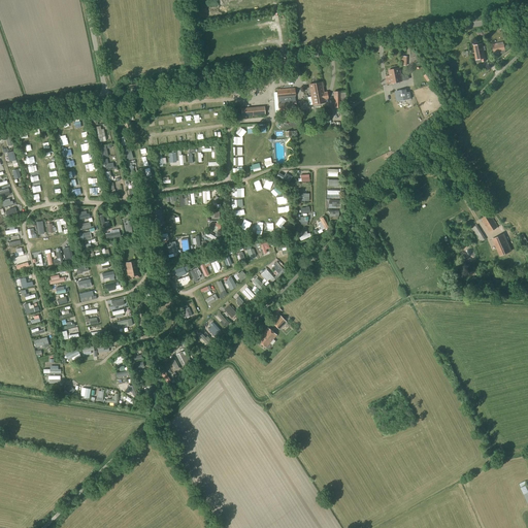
[(498,45),(497,43),(492,44),(493,53),(505,51),(504,43),(498,45)]
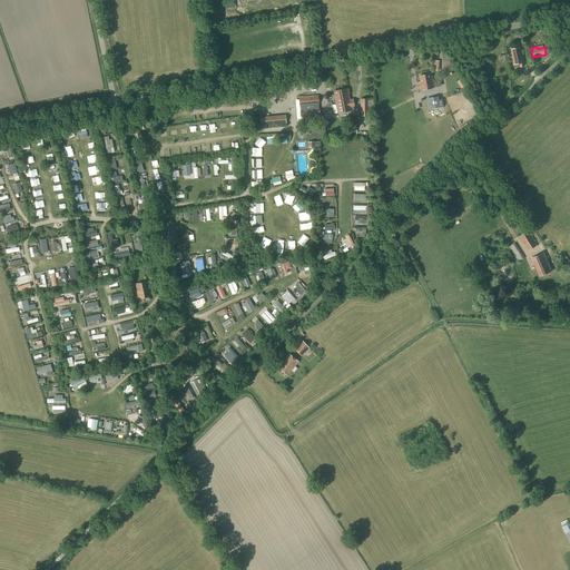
[(521,56),(520,48),(511,49),(513,57),(512,57),(514,65),(519,65),(520,67),(524,66),(522,55),(521,56)]
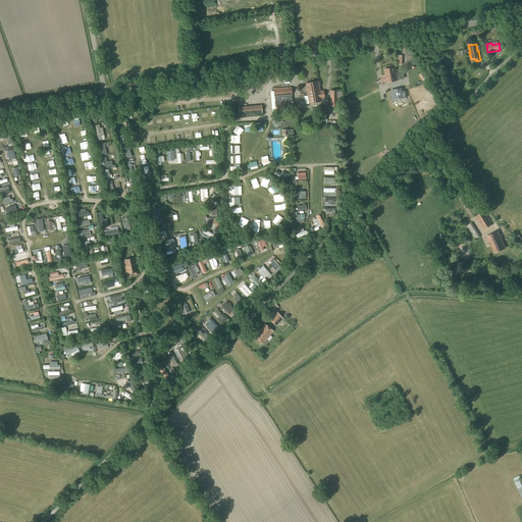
[(386,83),(398,81),(395,67),(384,69),(386,83)]
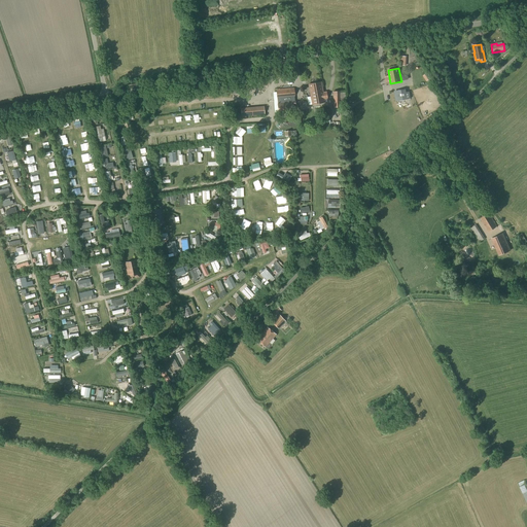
[(321,81),(308,83),(312,105),(325,102),(324,100),(327,99),(326,92),(323,92),(321,81)]
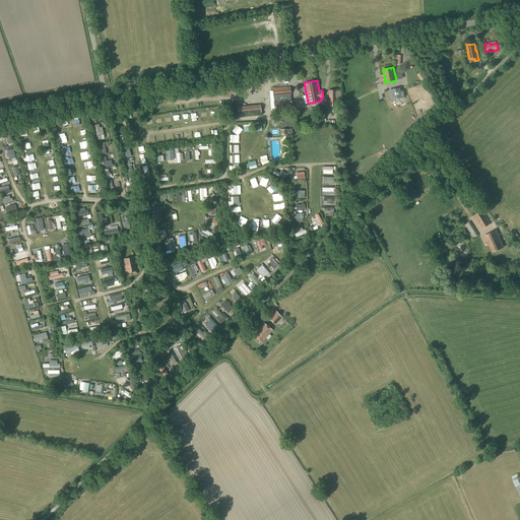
[(235,83),(228,83),(228,85),(229,92),(236,91),(235,84),(235,83)]
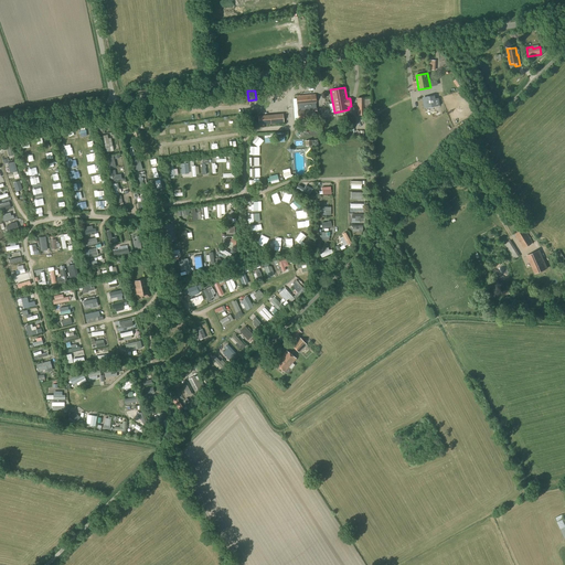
[(316,107),(315,95),(311,95),(296,96),(297,105),(298,109),(297,109),(298,121),(313,120),(312,114),(317,114),(317,107),(316,107)]
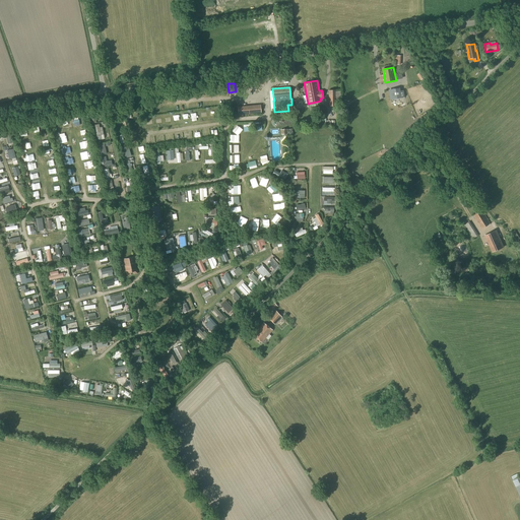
[(400,88),(391,89),(393,100),(402,99),(402,98),(401,90),(400,88)]
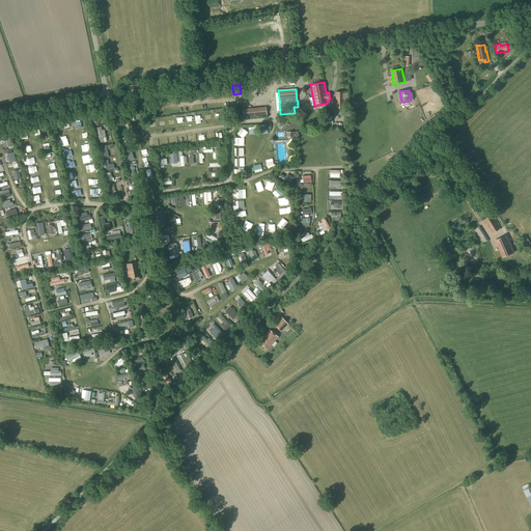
[(335,92),(336,105),(338,105),(339,108),(345,108),(345,107),(346,107),(346,99),(343,99),(343,92),(343,91),(335,92)]
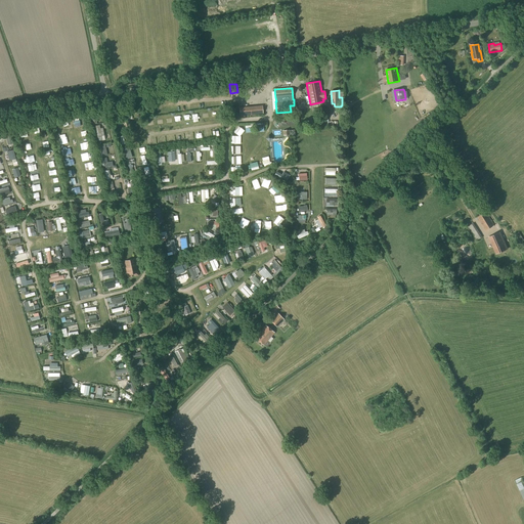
[(235,132),(242,137),(247,130),(241,126),(235,132)]
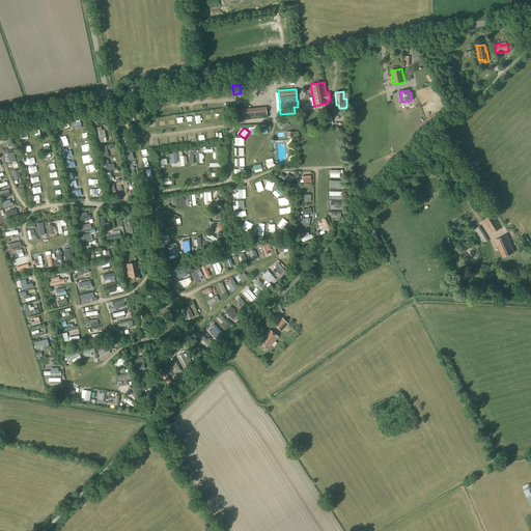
[(235,166),(246,166),(246,158),(239,158),(239,159),(235,159),(235,166)]
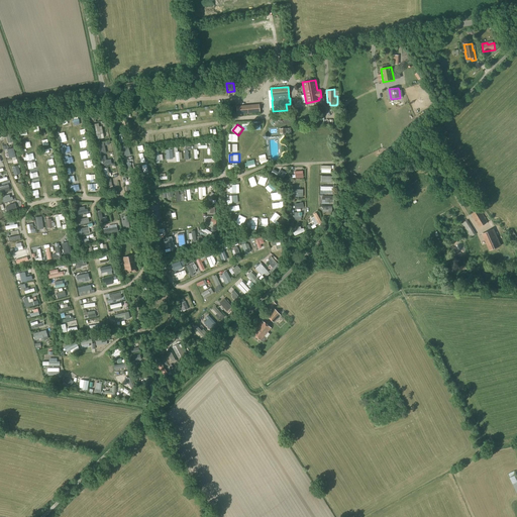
[(260,154),(261,164),(269,163),(268,154),(260,154)]
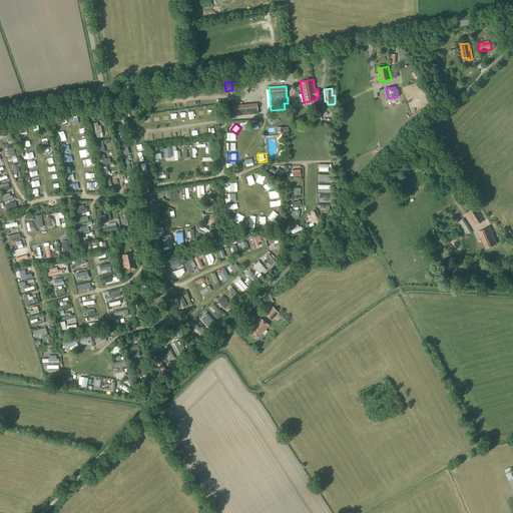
[(104,160),(103,155),(99,156),(101,165),(110,163),(110,158),(104,160)]
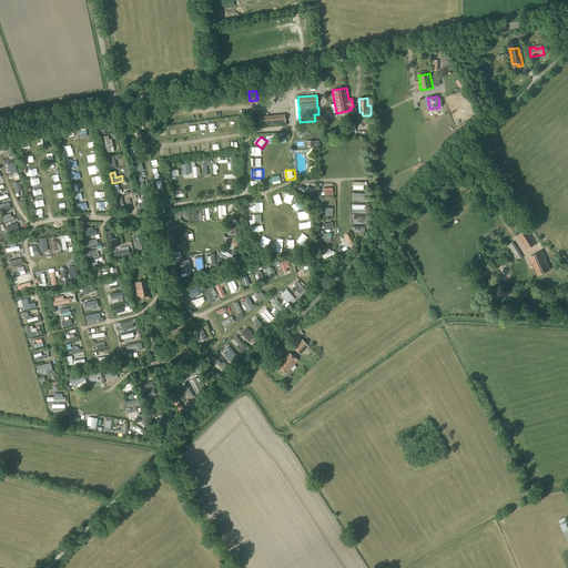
[(97,190),(98,199),(107,198),(105,192),(102,192),(102,190),(97,190)]
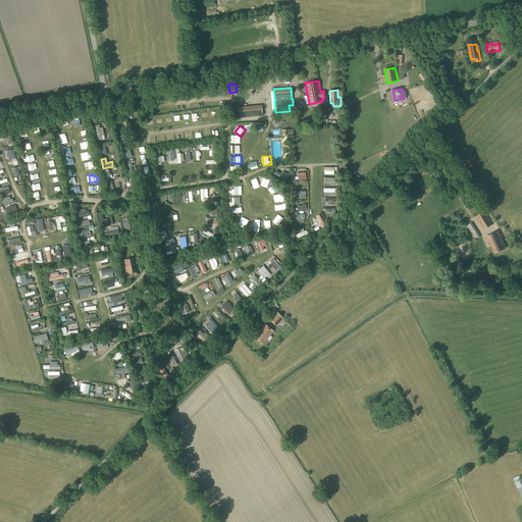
[(326,185),(338,184),(337,174),(325,174),(326,185)]
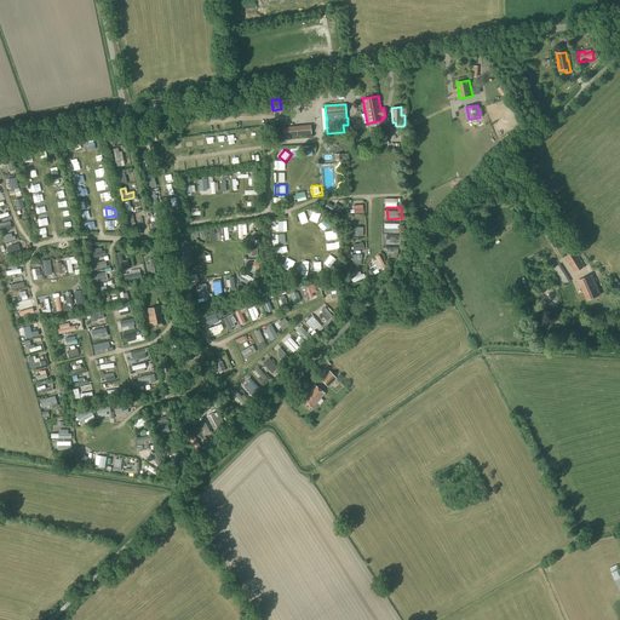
[(288,231),(288,220),(280,220),(280,225),(275,225),(275,231),(288,231)]
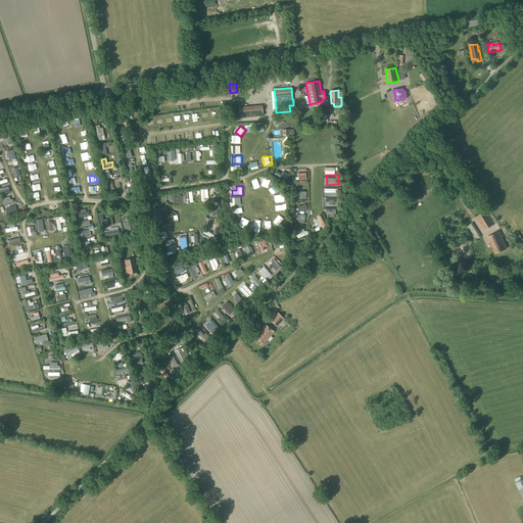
[(284,193),(275,195),(276,203),(285,202),(284,193)]
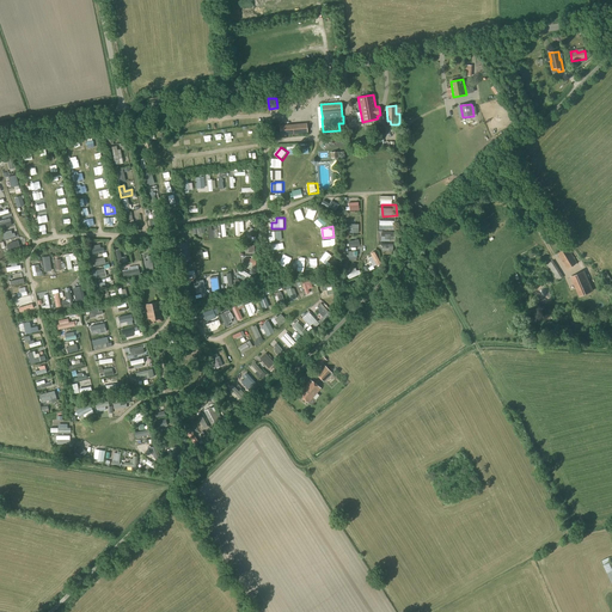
[(178,264),(191,262),(188,242),(175,245),(178,264)]
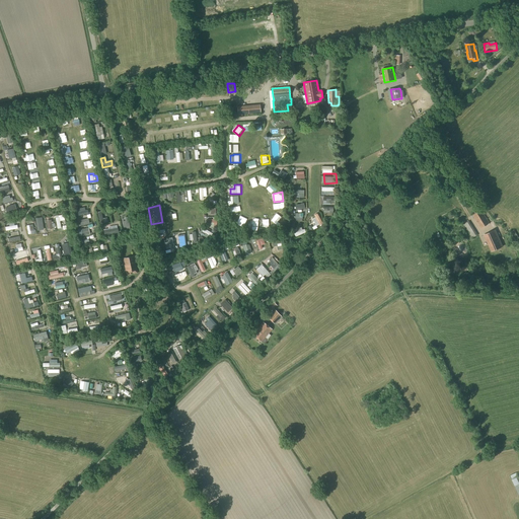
[(480,229),(490,223),(482,210),(472,215),(480,229)]
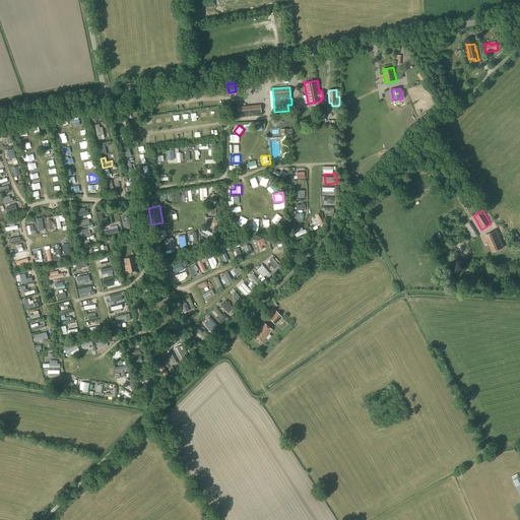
[(107,212),(100,214),(102,224),(109,222),(107,212)]
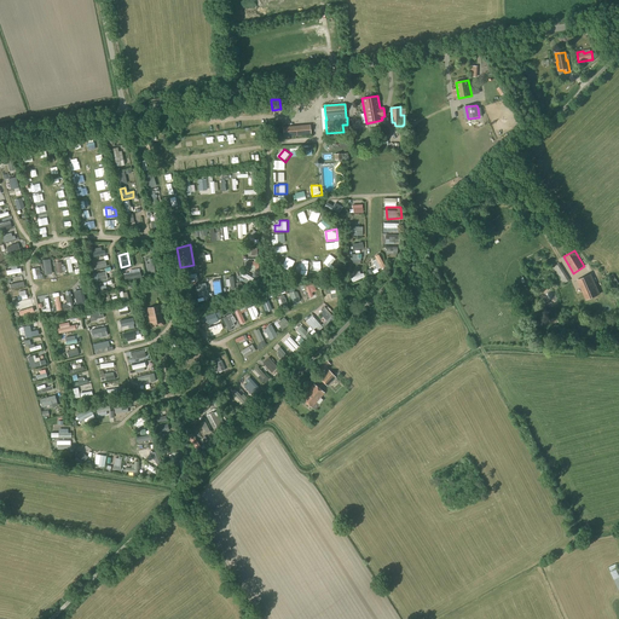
[(331,267),(337,259),(331,254),(325,262),(331,267)]
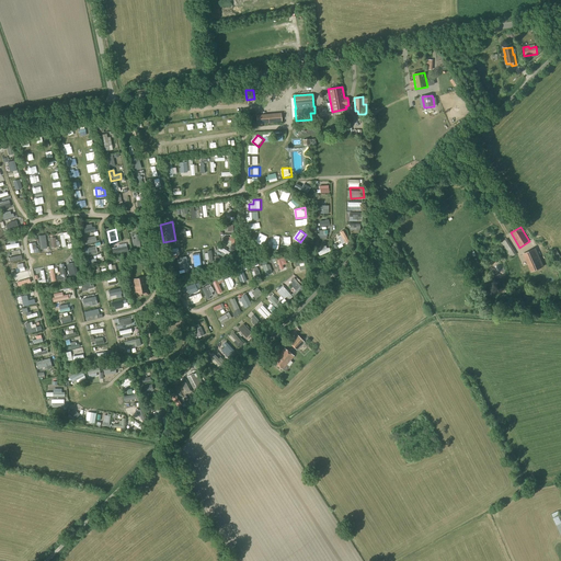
[(63,233),(63,248),(68,248),(67,240),(71,239),(71,232),(63,233)]
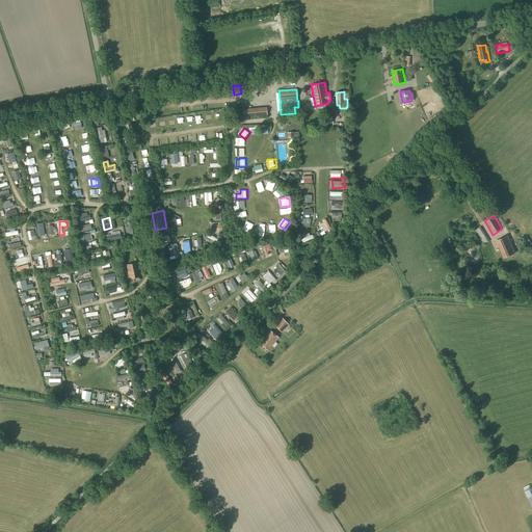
[(484,244),(489,241),(480,227),(475,231),(484,244)]
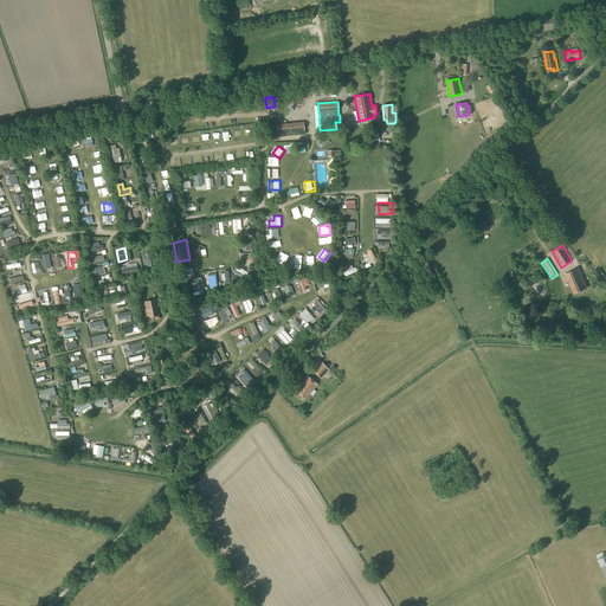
[(33,263),(34,274),(44,272),(44,268),(37,269),(37,263),(33,263)]
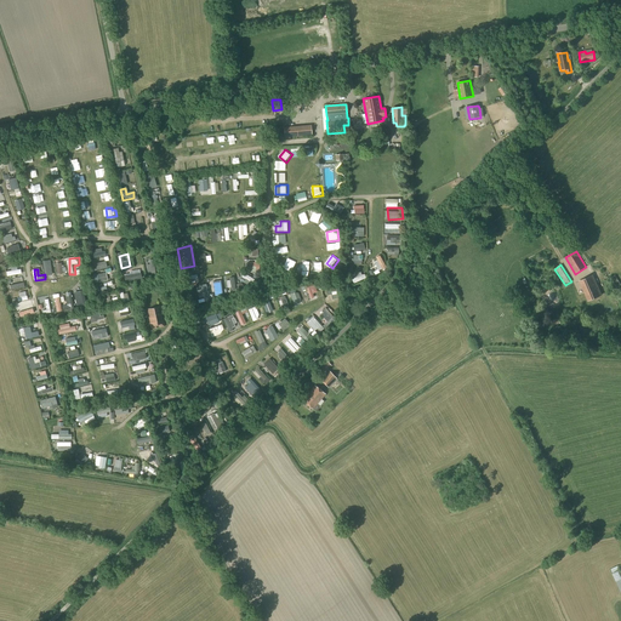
[(588,301),(600,296),(592,275),(580,281),(588,301)]
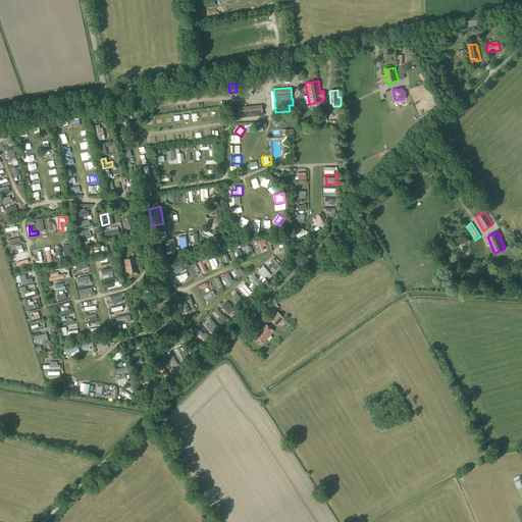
[(187,236),(180,237),(183,246),(189,245),(187,236)]
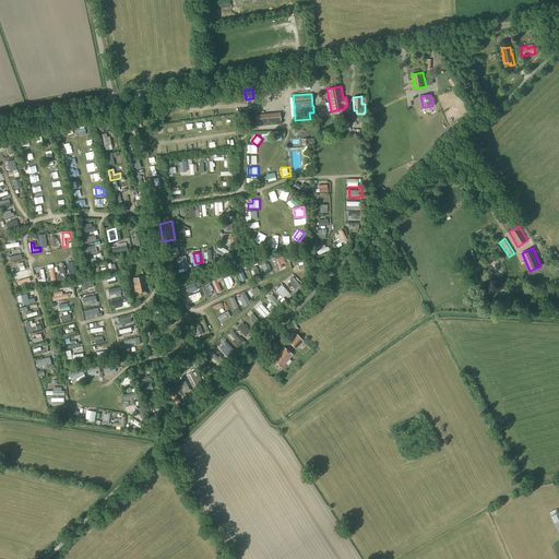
[(281,270),(285,268),(284,264),(287,262),(285,256),(276,259),(281,270)]
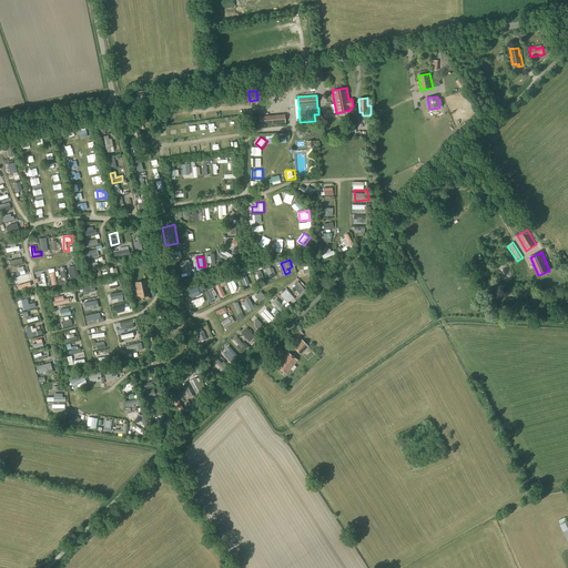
[(71,277),(80,277),(79,266),(70,266),(71,277)]
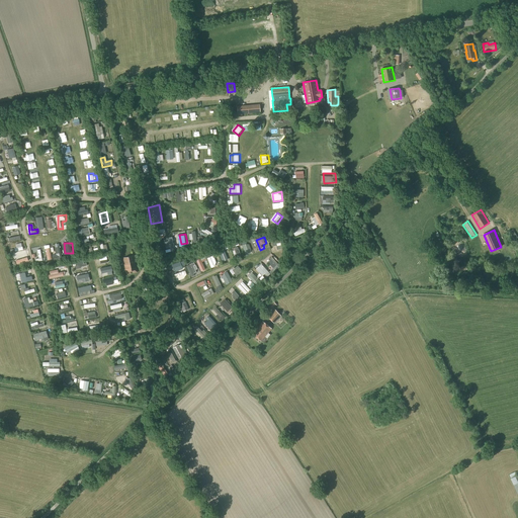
[(56,255),(53,256),(54,261),(62,259),(59,247),(55,249),(56,255)]
